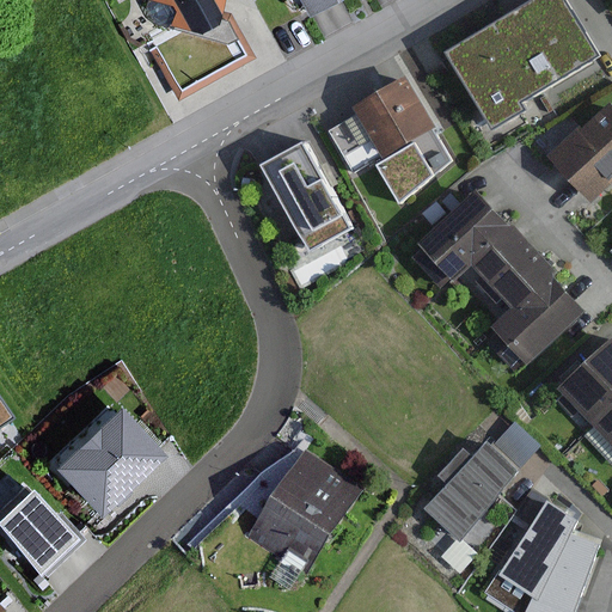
[(216,12),(220,0),(141,0),(145,1),(142,8),(152,25),(224,47),(233,41),(242,56),(179,91),(155,49),(148,53),(177,103),(252,60),(228,16),(216,12)]
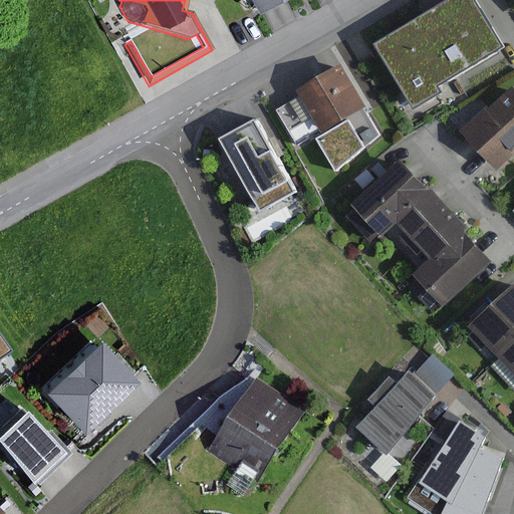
[(238,0),(244,10),(248,8),(253,16),(280,0),(238,0)]
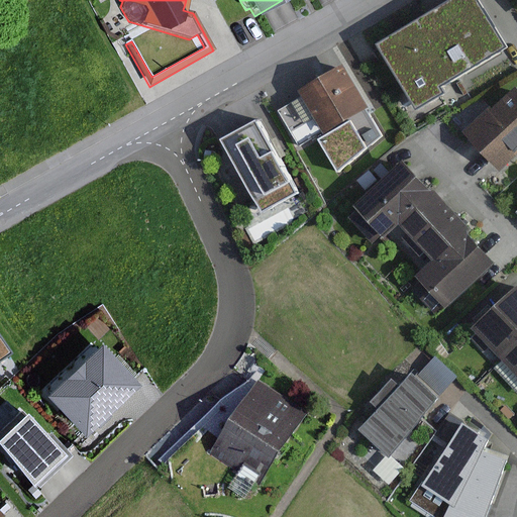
[(507,47),(478,0),(449,0),(377,44),(417,111),(446,94),(442,87),(507,47)]
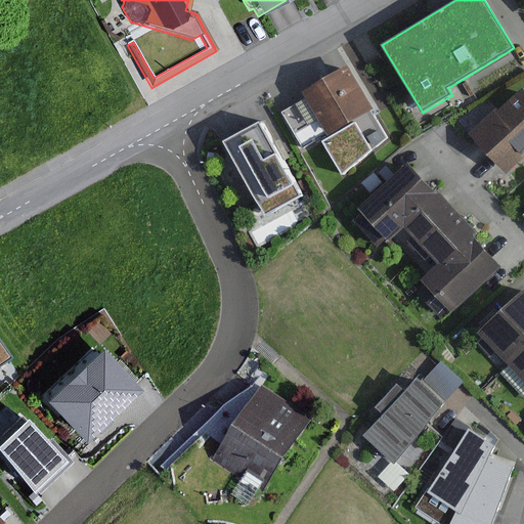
[(330,137),(369,113),(375,110),(348,66),(302,92),(306,98),(280,113),(294,134),(318,120),(330,137)]
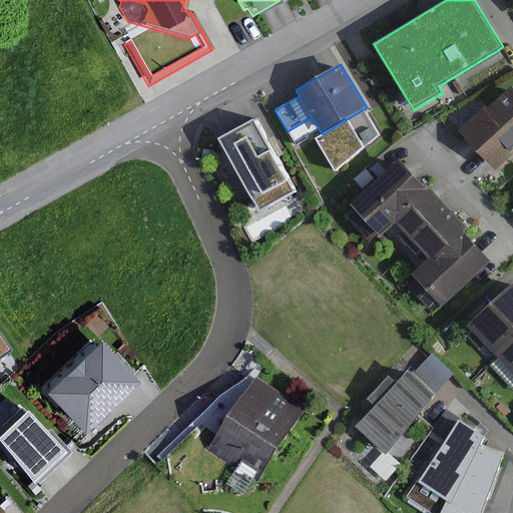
[(464,93),(457,80),(452,83),(460,95),(464,93)]
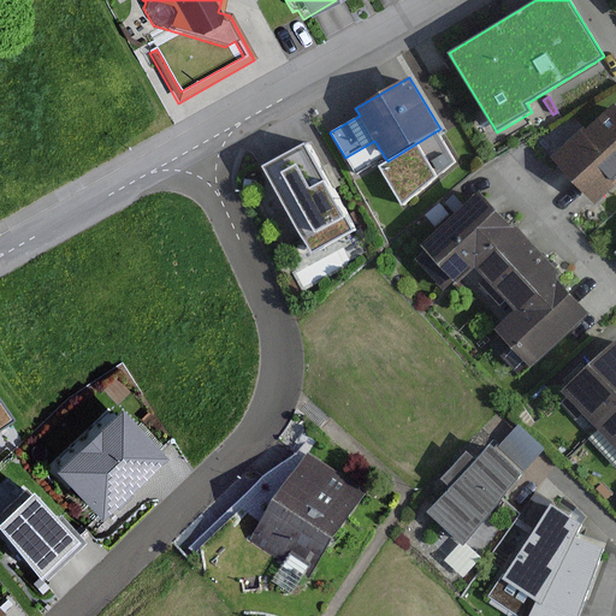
[(596,206),(615,187),(615,104),(586,131),(584,129),(551,159),(596,206)]
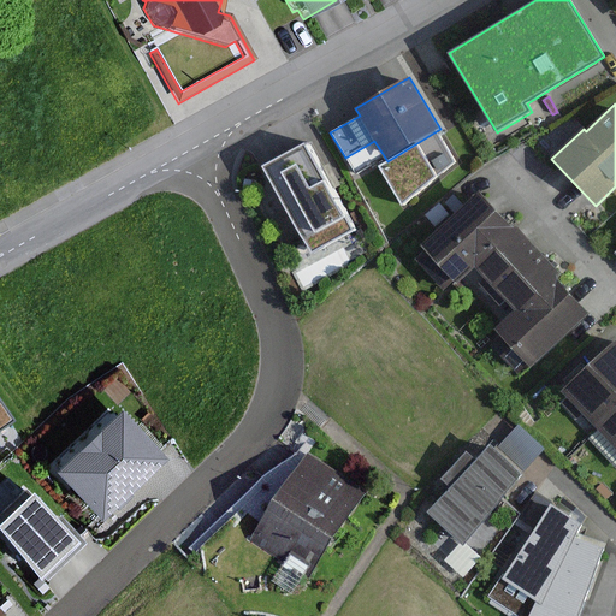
[(434,132),(388,161),(379,166),(403,207),(454,161),(434,132)]
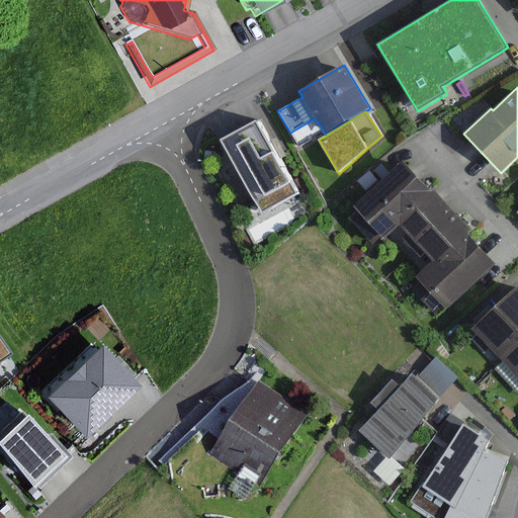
[(298,194),(257,119),(221,140),(262,214),(298,194)]
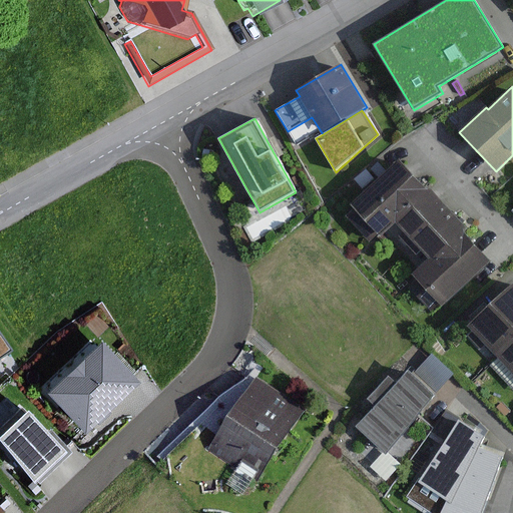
[(430,192),(401,160),(351,205),(354,209),(347,216),(371,243),(379,236),(380,237),(396,223),(404,231),(399,236),(416,255),(421,250),(430,260),(413,275),(419,282),(411,289),(433,312),(440,305),(443,308),(494,262),(464,229),(430,192)]
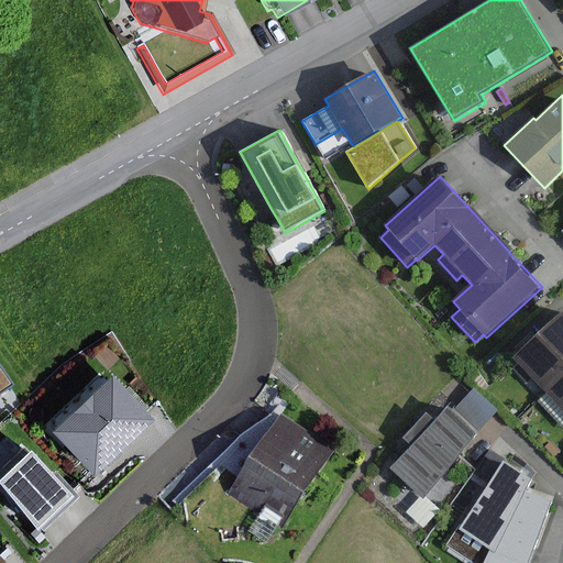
[(415,196),(405,185),(387,200),(398,211),(415,196)]
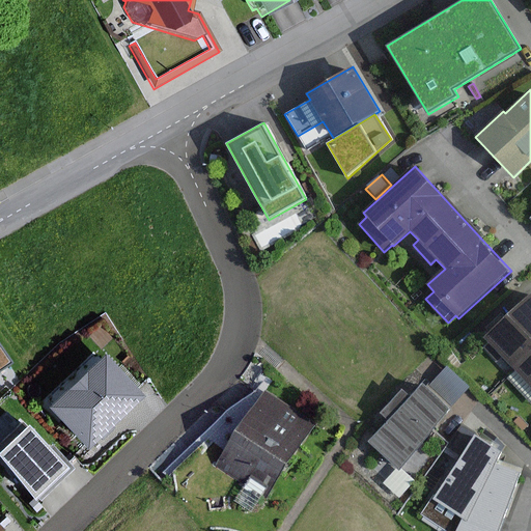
[(515,370),(530,356),(530,292),(483,337),(490,343),(484,348),(497,362),(502,356),(515,370)]
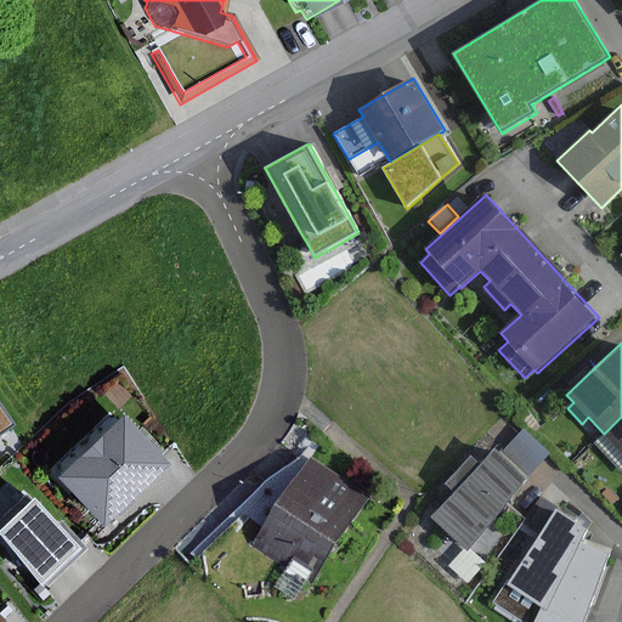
[(0,390),(0,441),(24,425),(0,390)]
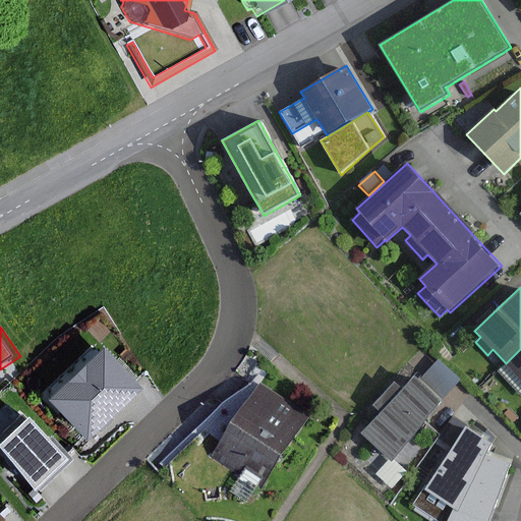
[(149,387),(108,344),(51,397),(93,441),(149,387)]
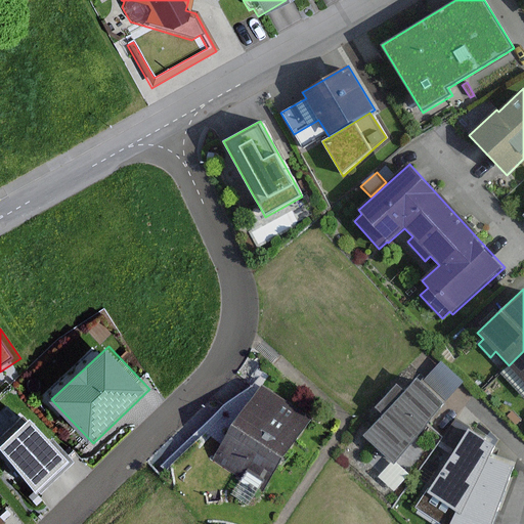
[(523,351),(509,365),(500,374),(523,397),(523,351)]
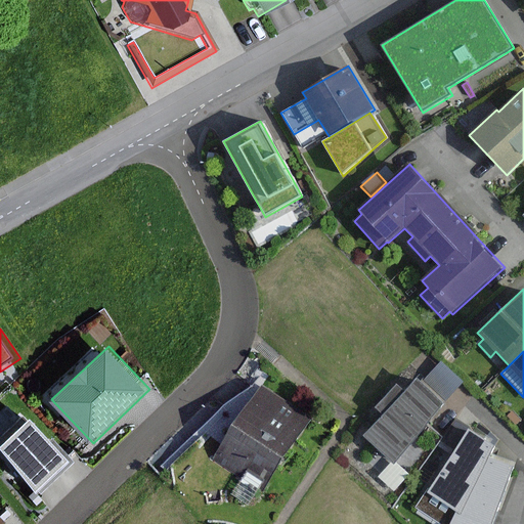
[(423,384),(418,379),(405,392),(397,385),(377,407),(384,415),(364,437),(394,464),(447,404),(445,402),(464,382),(442,362),(423,384)]
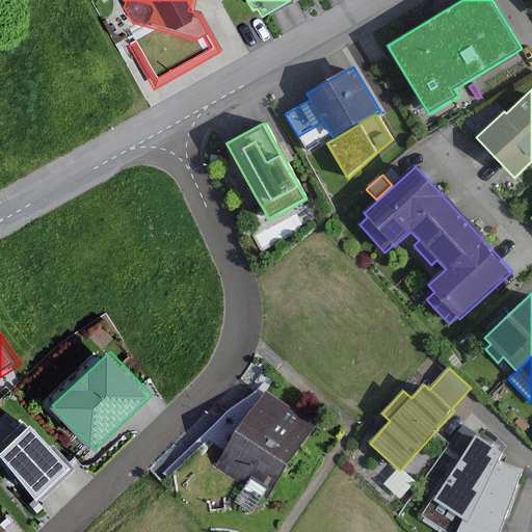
[(317,424),(266,391),(216,467),(245,485),(234,502),(253,514),(263,498),(267,500),(317,424)]
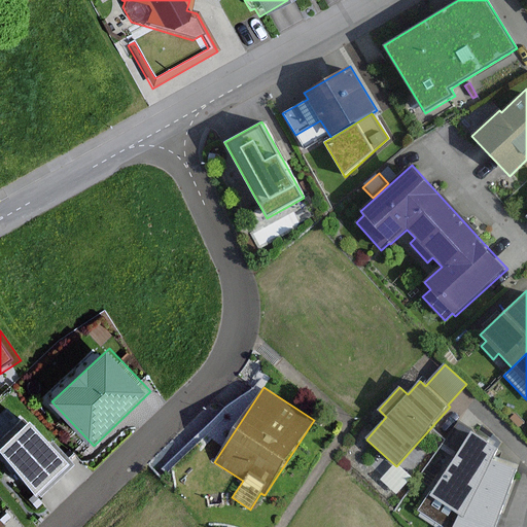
[(525,422),(516,414),(511,420),(519,428),(525,422)]
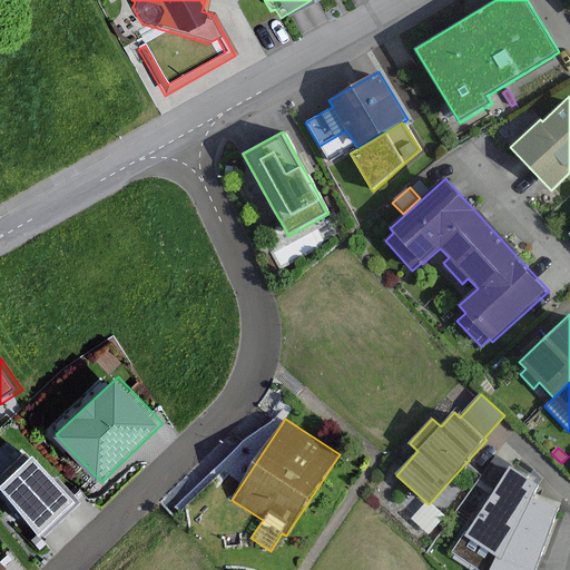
[(35,452),(0,484),(48,534),(82,503),(35,452)]
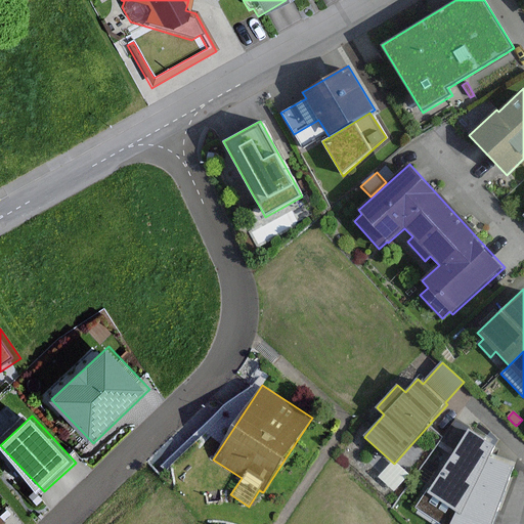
[(497,445),(453,419),(438,442),(454,451),(430,491),(426,488),(413,508),(439,523),(450,523),(456,513),(462,515),(491,457),(497,445)]
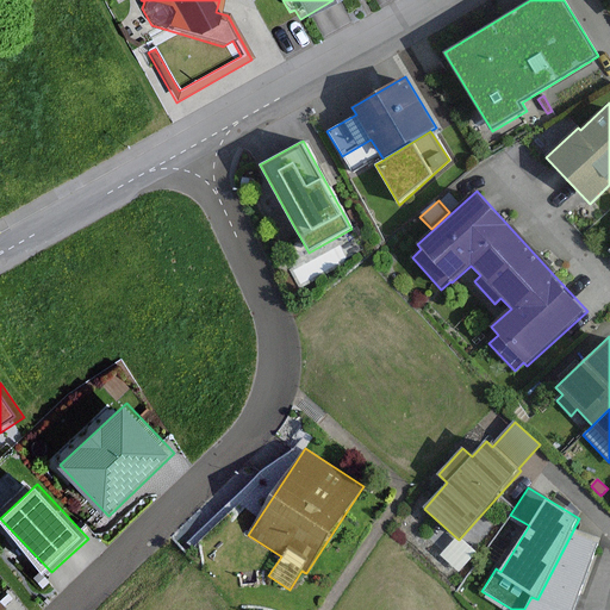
[(576,609),(601,542),(572,533),(537,599),(531,597),(524,609),(576,609)]
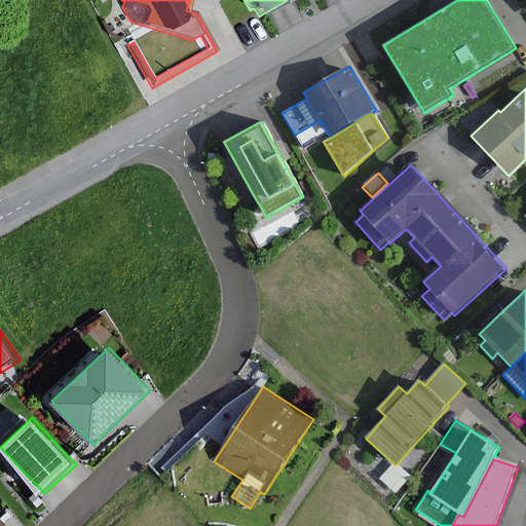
[(409,479),(393,464),(380,479),(396,493),(409,479)]
